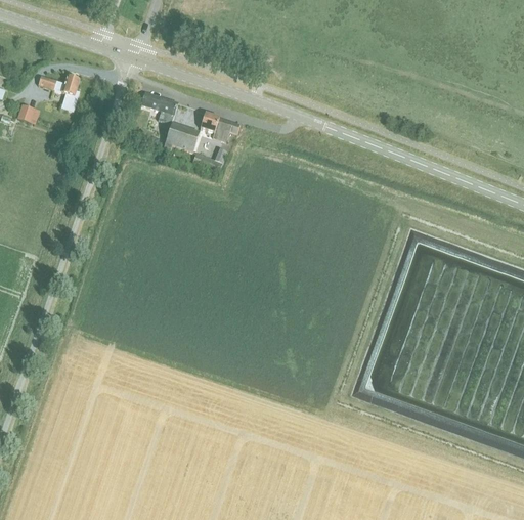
[(40,75),(38,84),(61,91),(66,92),(60,107),(73,112),(80,91),(76,90),(79,79),(74,77),(73,76),(70,75),(68,75),(67,75),(63,82),(40,75)]
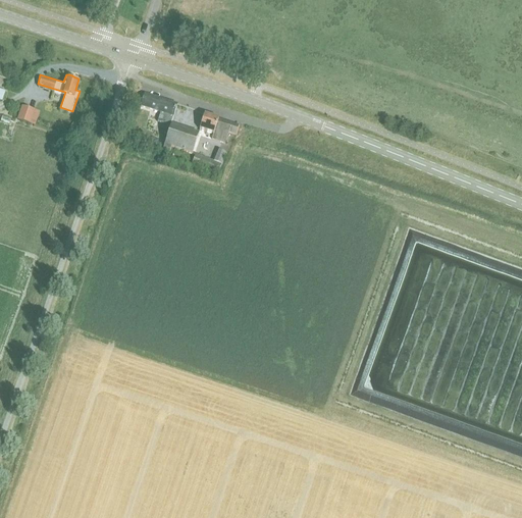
[(176,102),(144,92),(140,103),(160,109),(157,118),(163,120),(160,130),(167,132),(176,102)]
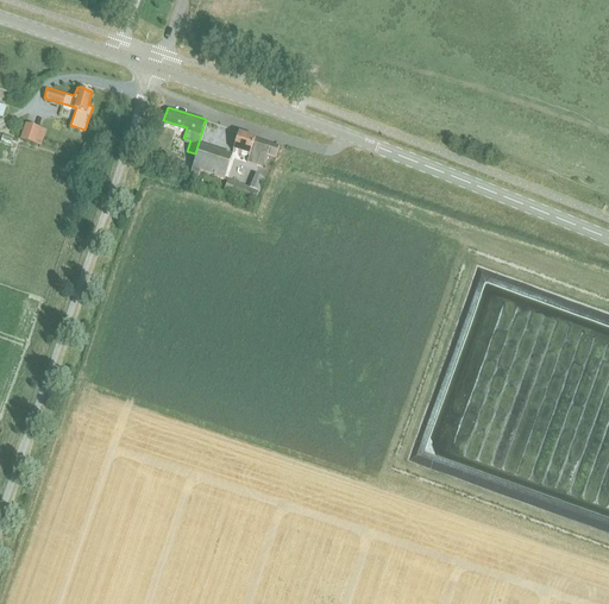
[(157,118),(152,132),(159,133),(163,120),(157,118)]
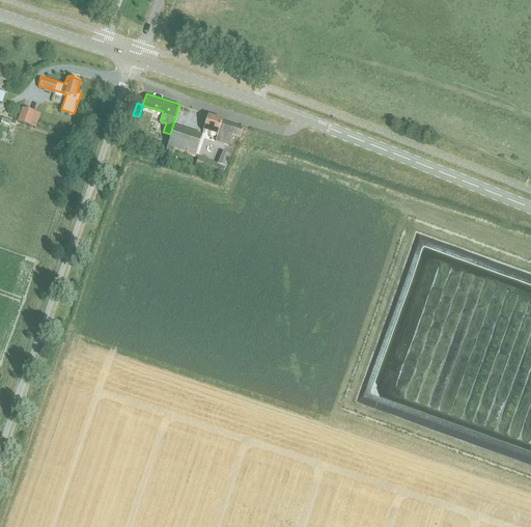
[(30,121),(34,109),(22,105),(18,118),(30,121)]
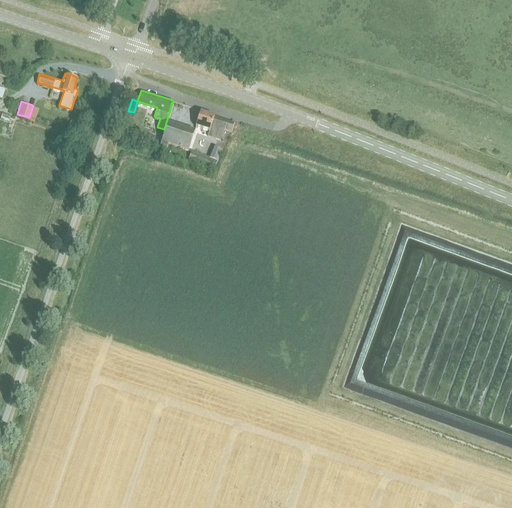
[(214,114),(200,109),(195,124),(208,129),(207,133),(220,137),(223,127),(231,129),(234,121),(214,114)]
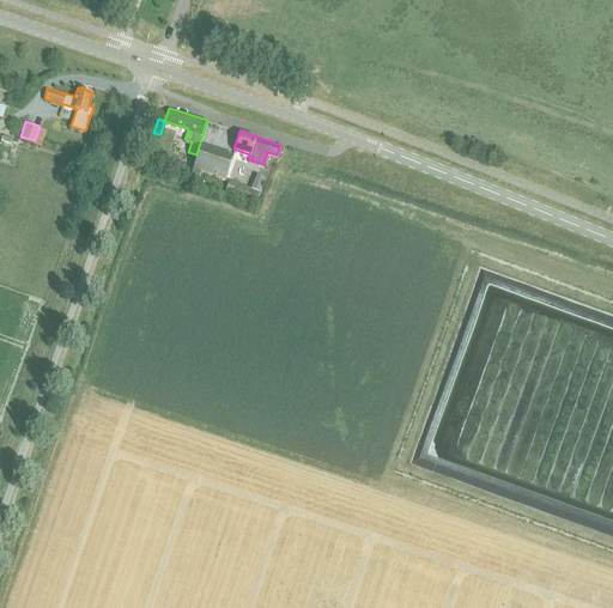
[(232,153),(201,144),(189,181),(195,182),(200,169),(224,177),(232,153)]
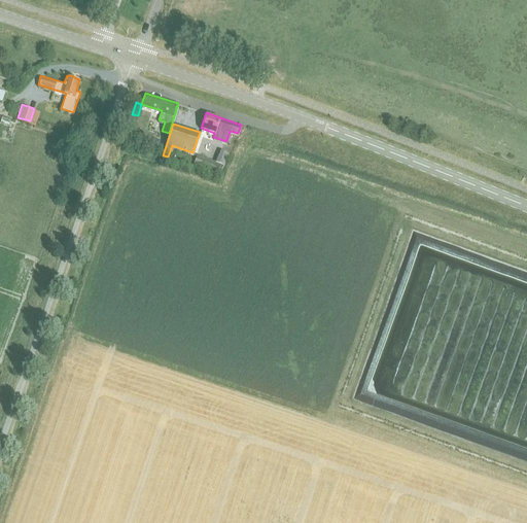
[(218,173),(227,151),(218,148),(213,160),(197,152),(192,162),(218,173)]
